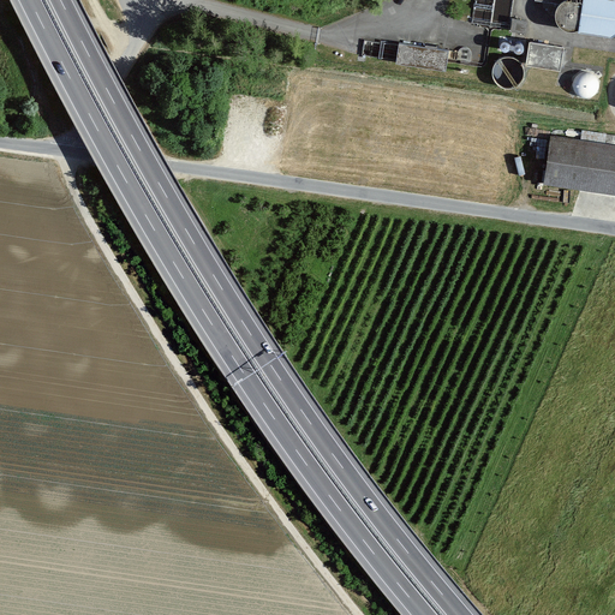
[(614,0),(544,0),(560,3),(559,4),(557,6),(555,13),(556,21),(560,25),(565,29),(571,30),(573,29),(577,28),(611,33),(614,30),(614,0)]
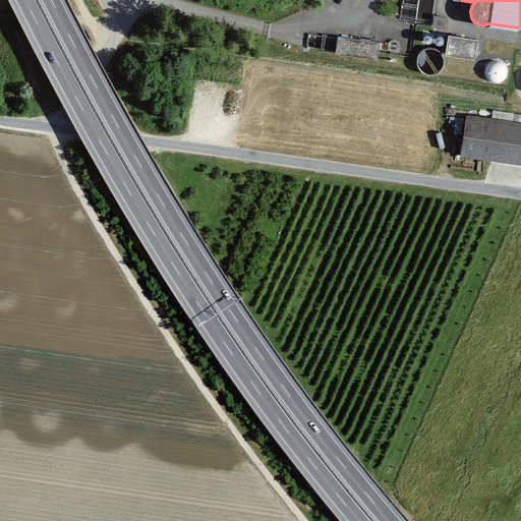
[(432,15),(430,23),(444,25),(445,16),(432,15)]
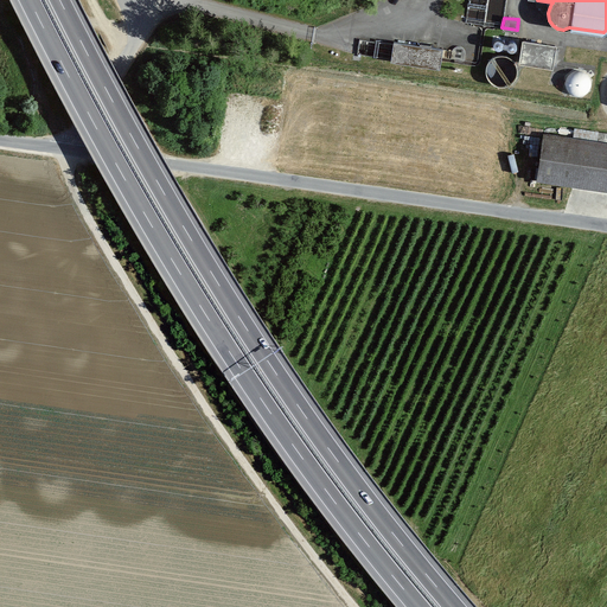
[(521,62),(553,66),(555,45),(523,40),(521,62)]
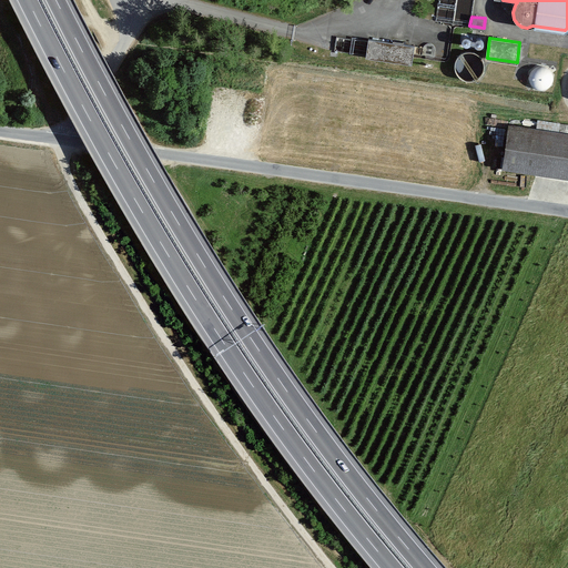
[(366,58),(411,63),(414,47),(368,40),(366,58)]
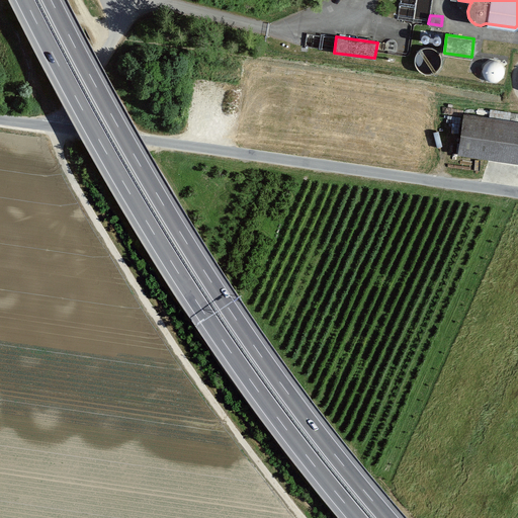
[(422,72),(427,73),(432,72),(436,70),(439,66),(441,61),(440,56),(438,52),(434,49),(429,47),(424,48),(420,50),(417,54),(415,59),(416,64),(418,69),(422,72)]
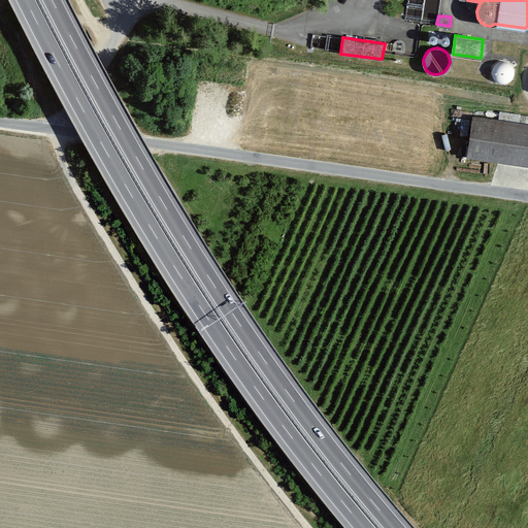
[(498,83),(503,84),(507,84),(512,80),(514,77),(515,73),(515,68),(512,65),(508,62),(504,61),(499,62),(496,64),(493,67),(492,72),(493,76),(495,80),(498,83)]
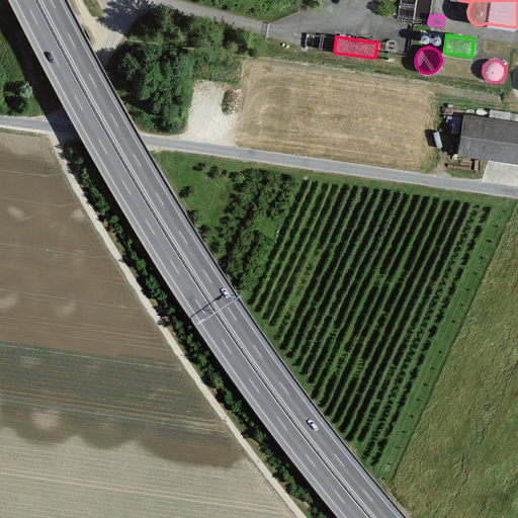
[(490,117),(464,114),(458,154),(517,161),(517,113),(491,110),(490,117)]
